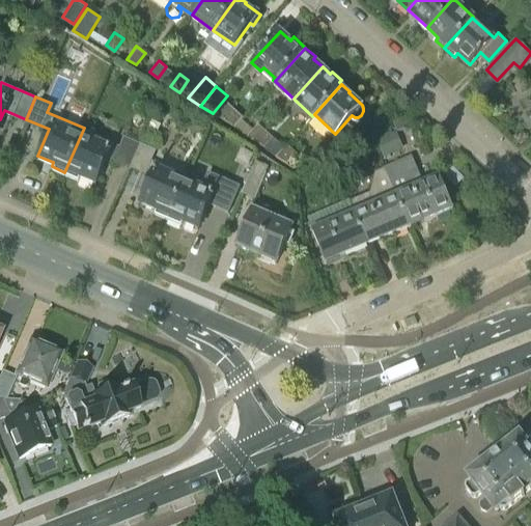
[(408,123),(403,114),(392,119),(396,129),(408,123)]
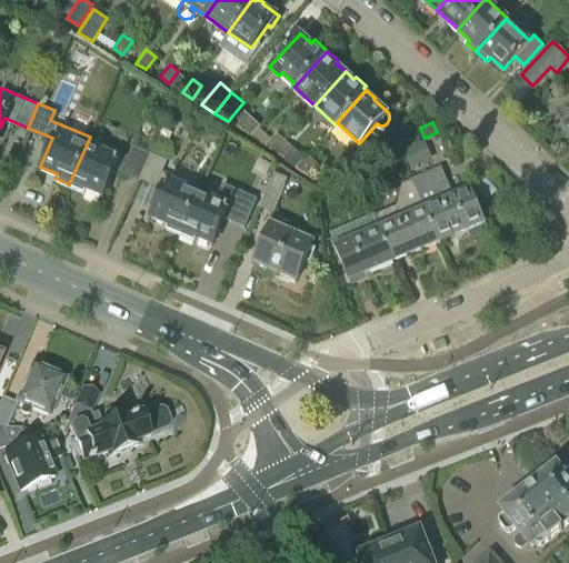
[(273,150),(285,138),(276,130),(263,143),(273,150)]
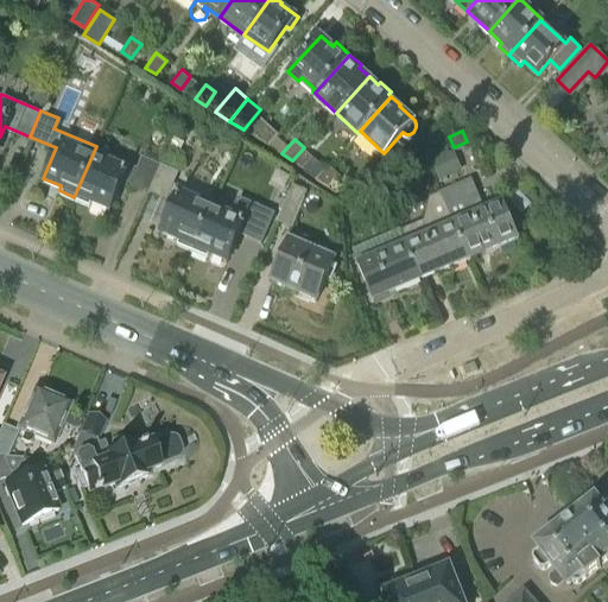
[(128,160),(96,146),(74,197),(89,203),(92,200),(108,207),(122,177),(147,188),(159,162),(143,154),(138,165),(128,160)]
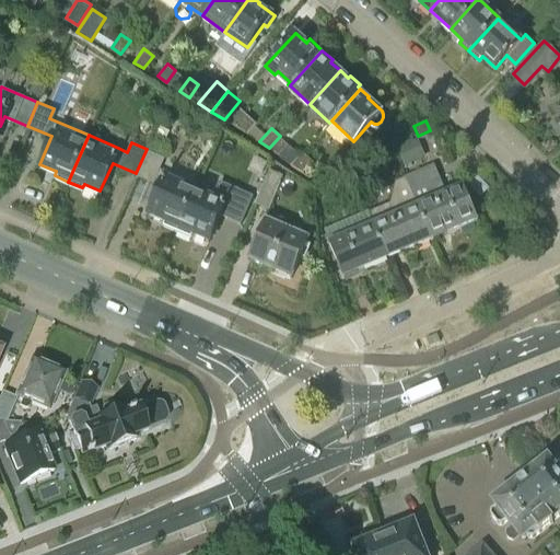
[(288,142),(280,136),(269,148),(278,153),(288,142)]
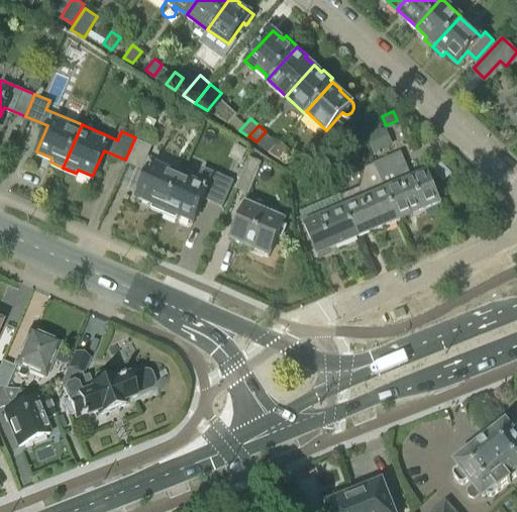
[(393,140),(387,126),(367,134),(372,148),(393,140)]
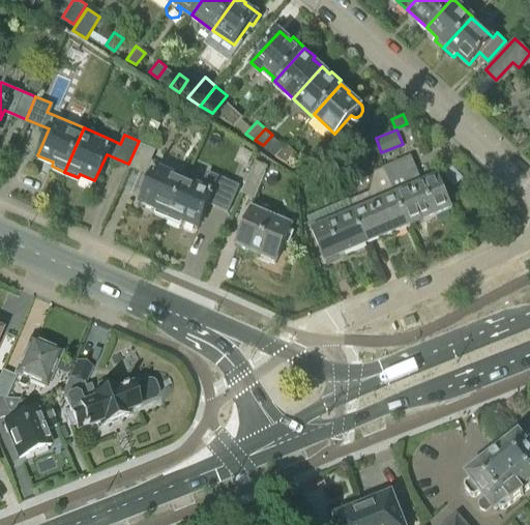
[(154,210),(167,216),(186,172),(151,157),(155,147),(139,141),(128,164),(151,174),(140,200),(156,207),(154,210)]
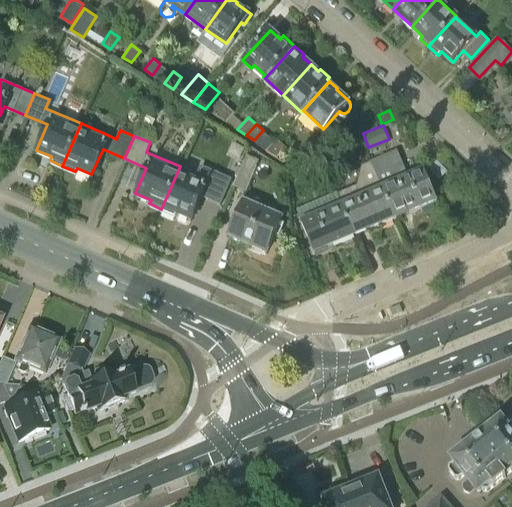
[(283,159),(284,158),(291,150),(277,137),(266,148),(283,159)]
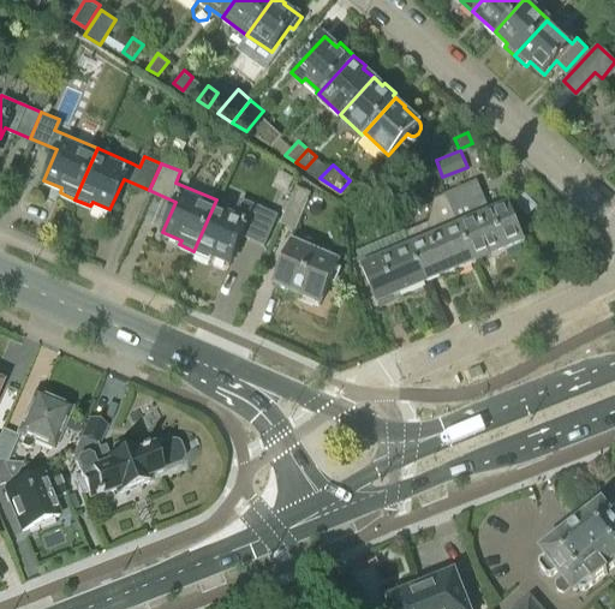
[(294,225),(314,181),(300,173),(280,219),(294,225)]
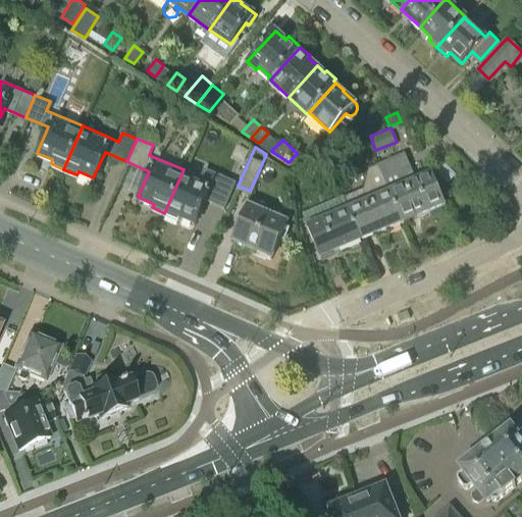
[(377,161),(403,220),(445,203),(431,170),(416,177),(405,150),(377,161)]
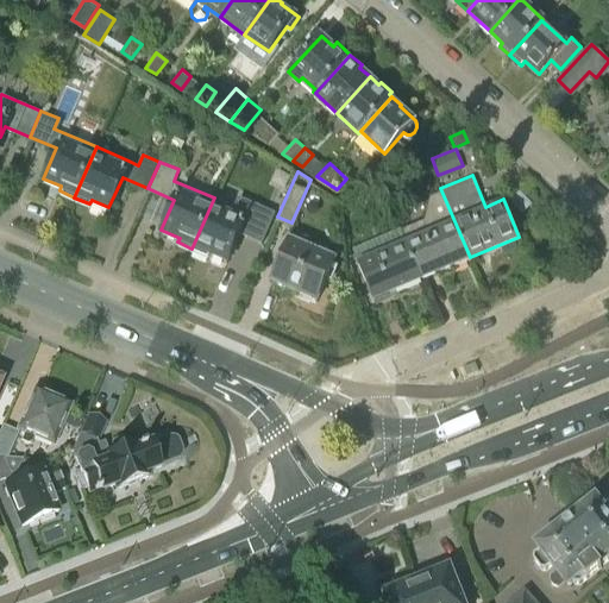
[(406,240),(422,277),(470,257),(440,188),(429,193),(424,217),(401,226),(406,240)]
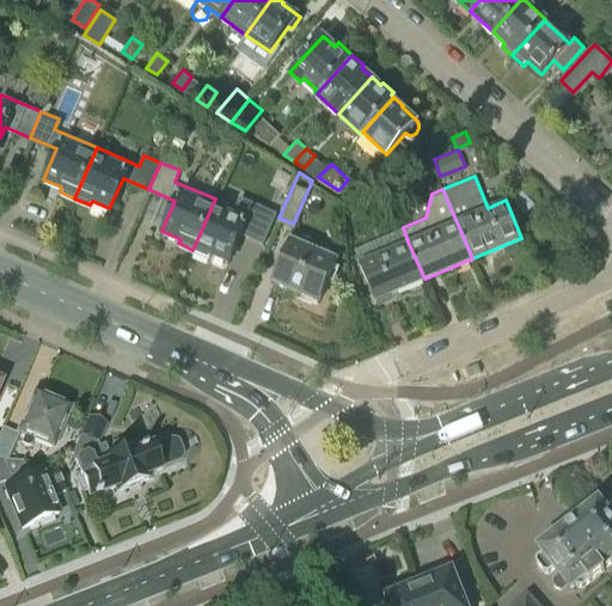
[(234,207),(215,199),(193,250),(209,256),(210,252),(228,259),(240,232),(263,242),(276,212),(239,195),(234,207)]
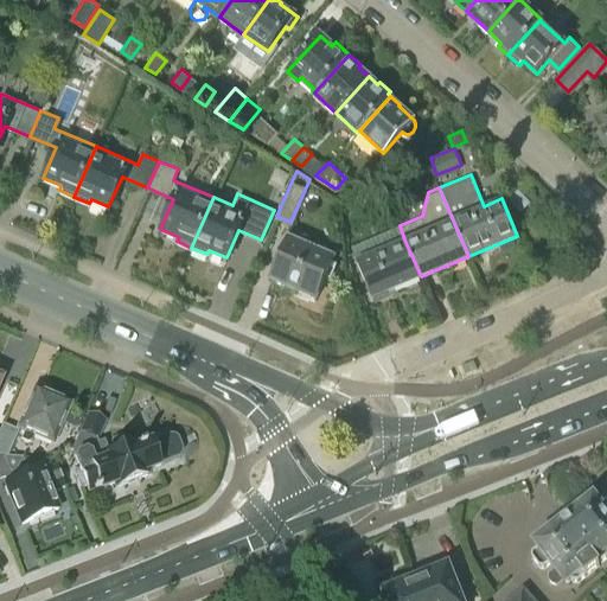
[(421,276),(404,240),(400,225),(351,245),(372,296),(421,276)]
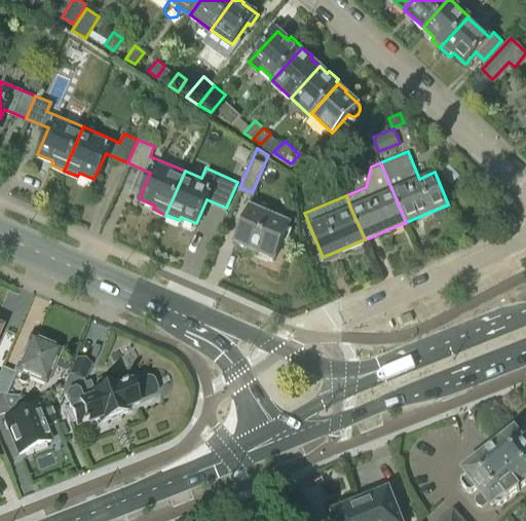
[(242,222),(234,240),(273,257),(289,222),(256,208),(258,202),(249,199),(239,221),(242,222)]
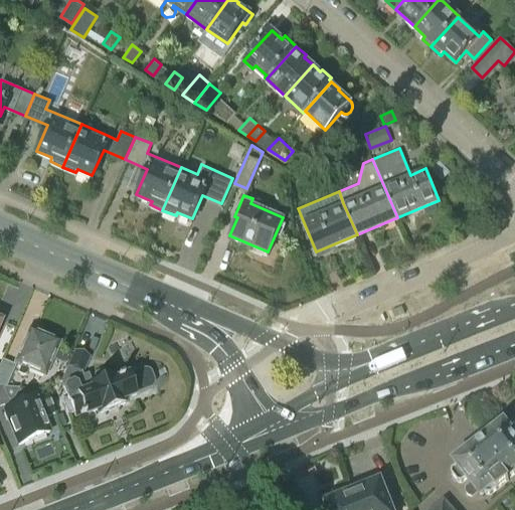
[(29,327),(16,359),(21,361),(17,371),(25,374),(29,365),(43,371),(57,339),(29,327)]
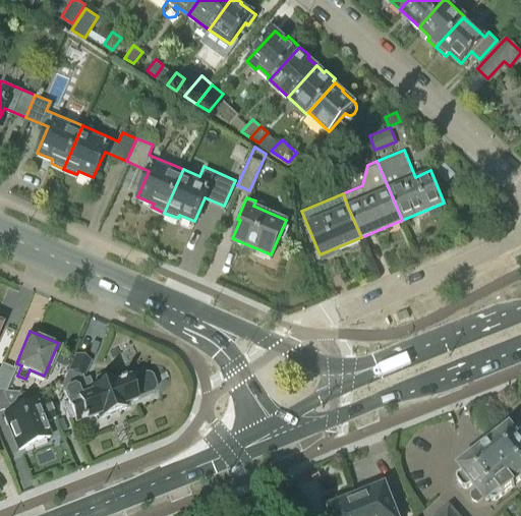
[(96,381),(96,383),(93,384),(90,376),(83,378),(82,373),(90,357),(75,351),(68,367),(61,383),(67,399),(63,402),(68,414),(73,414),(74,418),(79,416),(80,417),(98,410),(99,415),(126,405),(125,400),(137,395),(152,389),(154,387),(156,384),(155,380),(153,375),(151,371),(148,369),(145,370),(130,376),(129,375),(117,380),(115,376),(108,379),(107,377),(107,376),(106,375),(105,375),(104,374),(103,374),(102,374),(100,374),(99,374),(98,375),(97,376),(96,378),(95,379),(95,380),(96,381)]
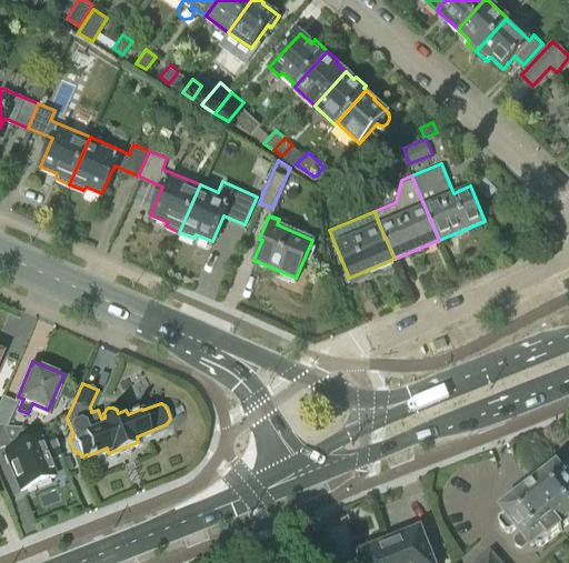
[(1,394),(0,396),(0,422),(7,423),(16,401),(1,394)]
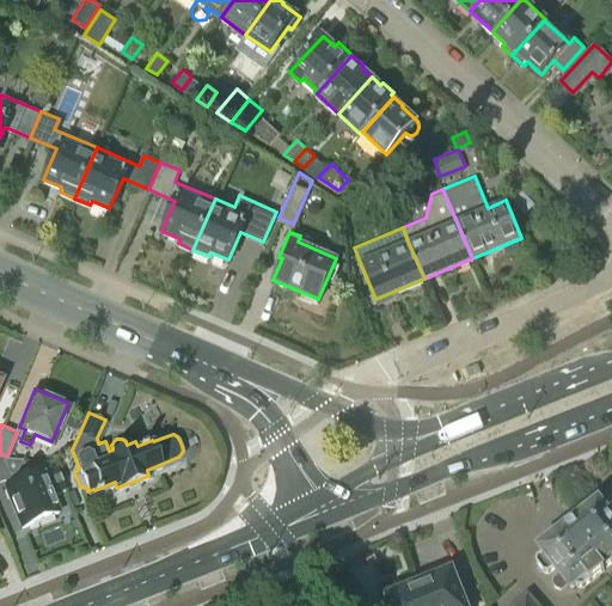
[(0,454),(0,477),(2,477),(22,525),(57,512),(50,491),(65,485),(56,465),(44,470),(43,466),(18,477),(14,470),(20,457),(7,455),(0,454)]
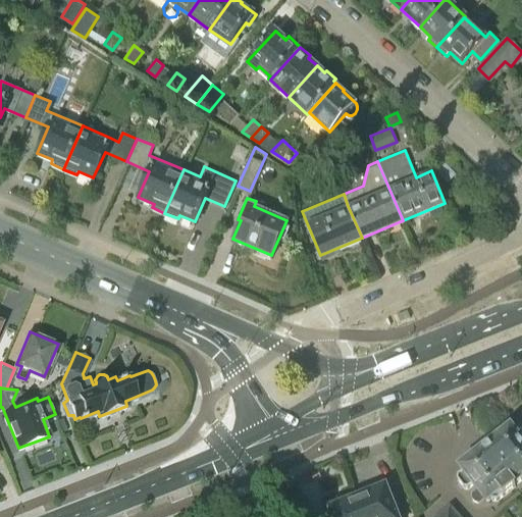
[(521,428),(520,426),(513,432),(510,428),(491,443),(490,442),(488,444),(485,440),(478,445),(482,450),(479,451),(480,452),(463,466),(464,467),(458,472),(457,476),(463,485),(468,485),(474,481),(477,485),(470,490),(471,492),(471,496),(474,499),(478,501),(485,496),(486,498),(490,496),(491,497),(497,498),(515,482),(514,481),(521,475),(521,428)]
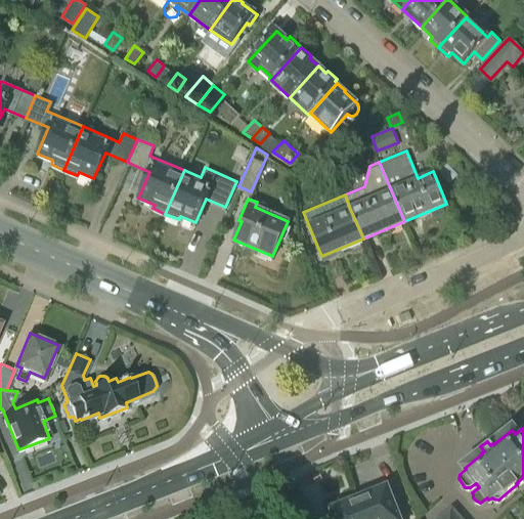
[(355,492),(365,518),(400,518),(385,481),(355,492)]
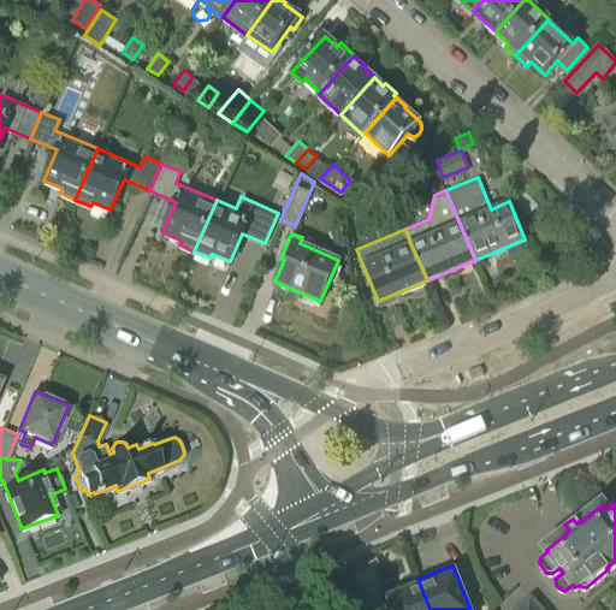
[(430,609),(418,579),(403,585),(402,586),(401,587),(401,588),(401,590),(401,591),(388,597),(392,609),(430,609)]
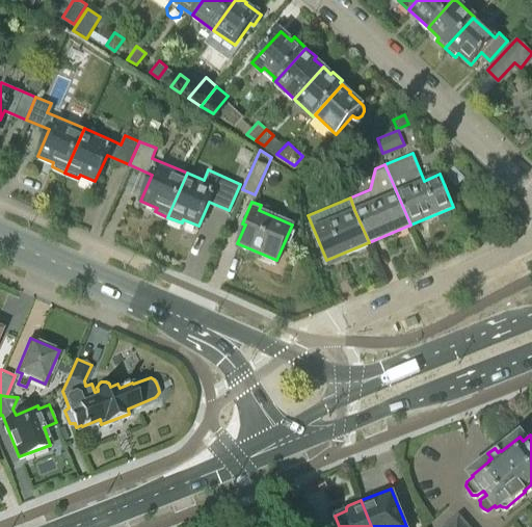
[(444,526),(468,526),(458,516),(444,526)]
